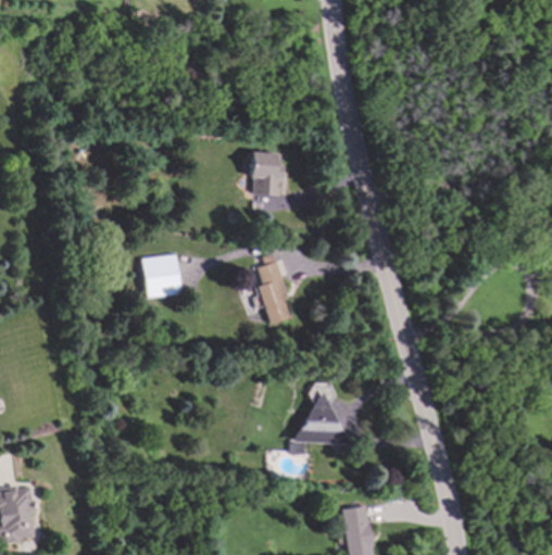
[(277,153),(251,152),(251,178),(253,178),(253,194),(280,196),(283,165),(276,165),(277,153)]
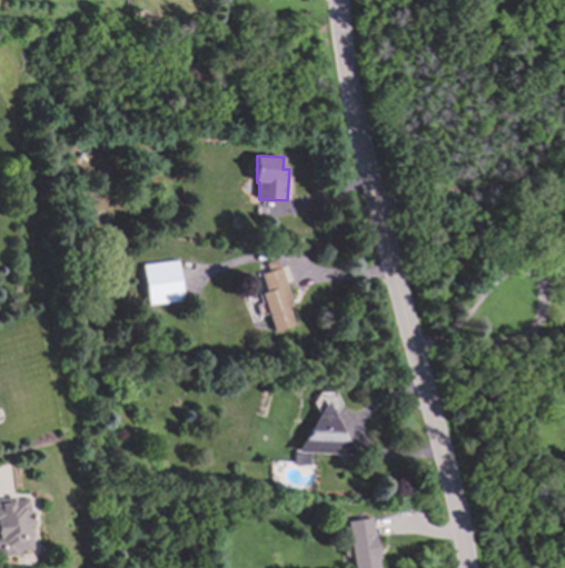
[(277,331),(298,326),(291,306),(295,305),(281,259),(269,263),(271,271),(264,273),(268,291),(265,292),(277,331)]
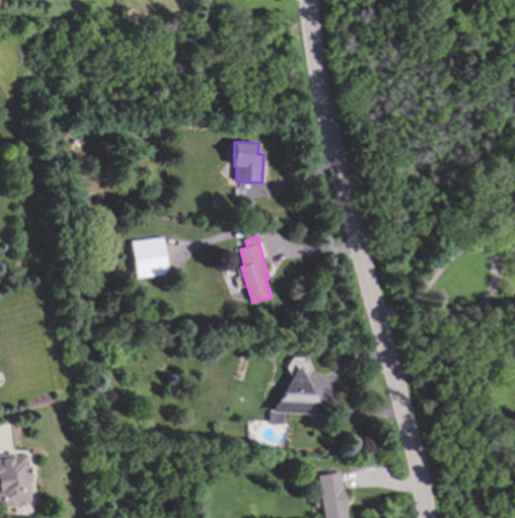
[(134,241),(138,278),(169,275),(165,238),(134,241)]
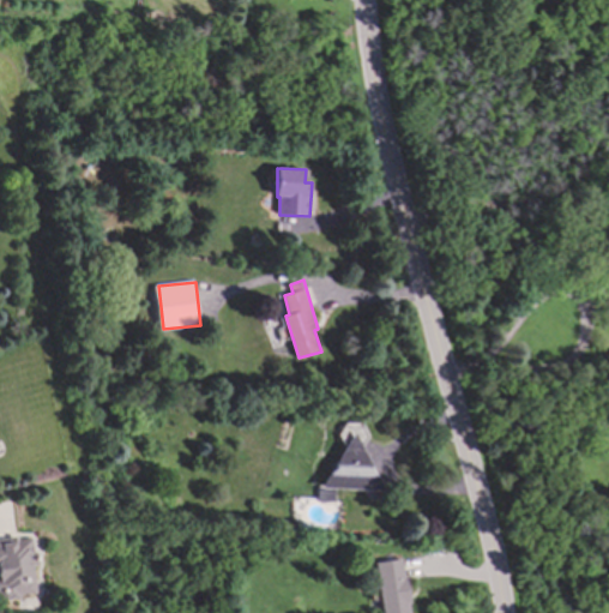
[(0,588),(1,600),(38,595),(36,565),(37,565),(35,538),(0,540),(0,588)]
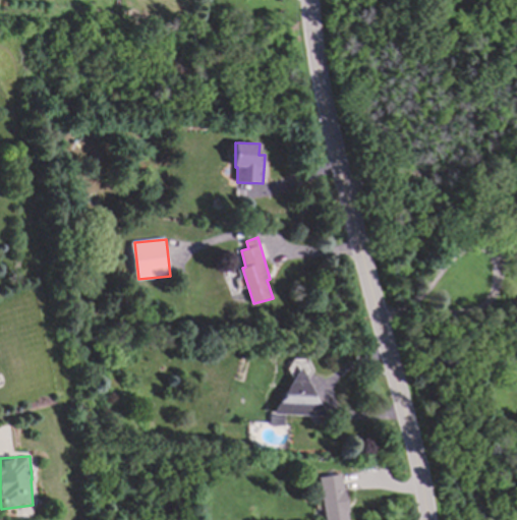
[(320,477),(326,519),(351,519),(344,473),(320,477)]
